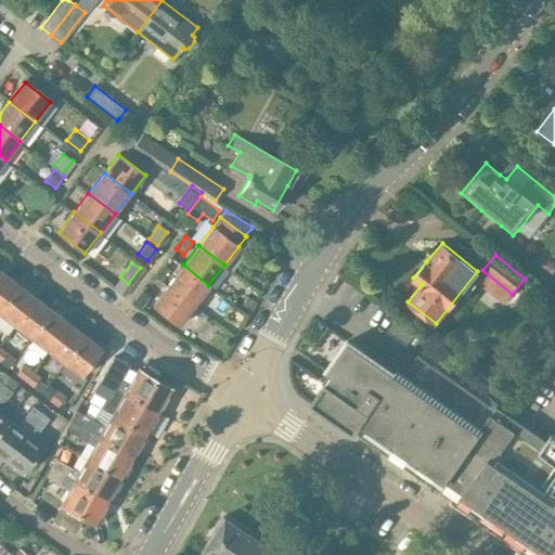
[(208,285),(183,265),(168,284),(194,305),(208,285)]
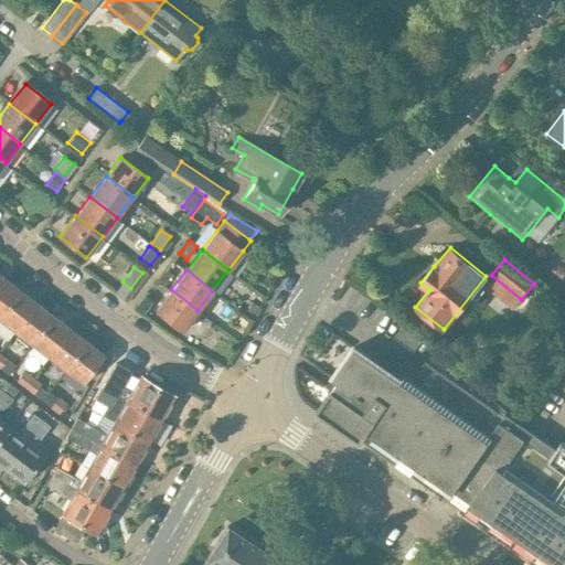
[(167,270),(158,281),(164,286),(173,276),(167,270)]
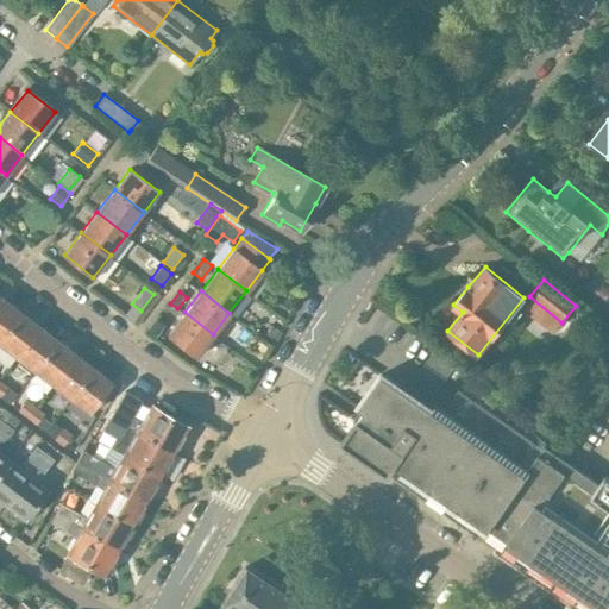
[(5,301),(0,306),(0,343),(23,314),(5,301)]
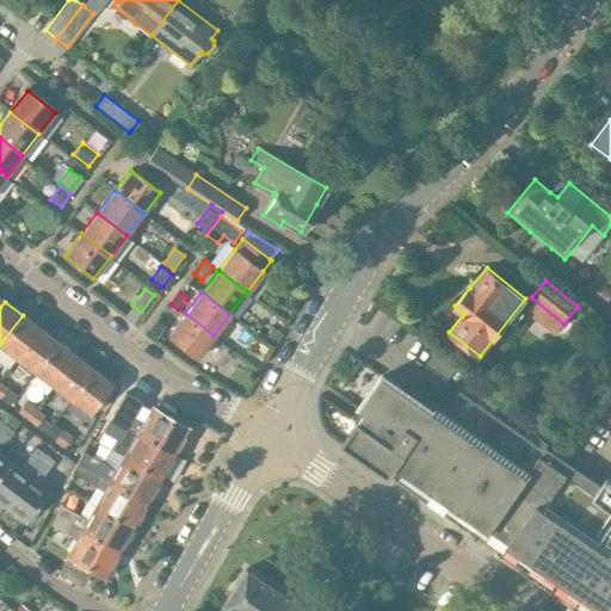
[(167,337),(196,358),(214,335),(185,313),(167,337)]
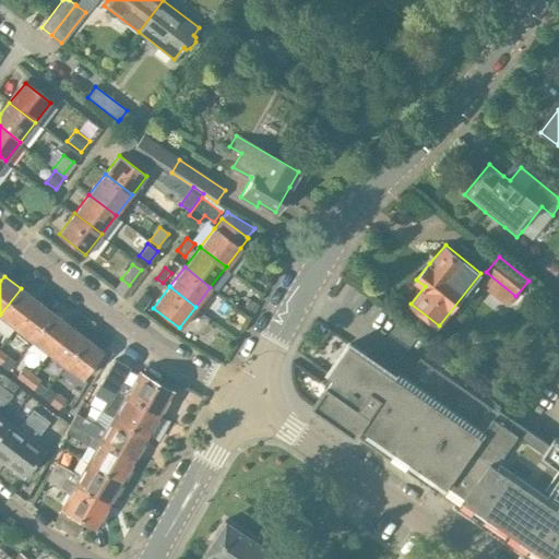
[(21,288),(0,314),(0,316),(16,329),(37,301),(21,288)]
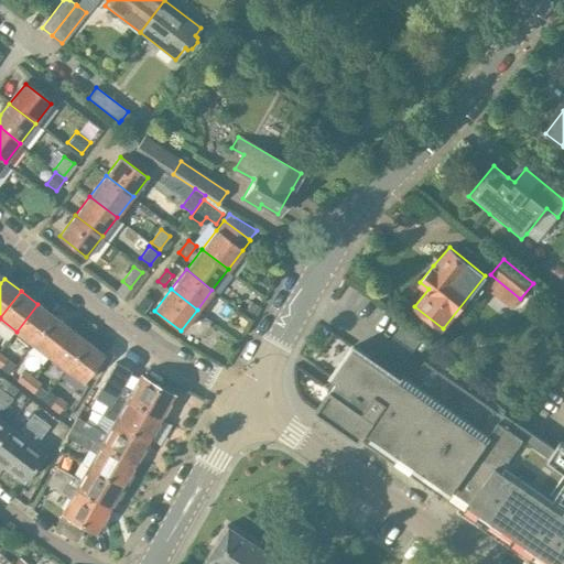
[(143,294),(134,305),(137,306),(143,312),(152,301),(145,296),(143,294)]
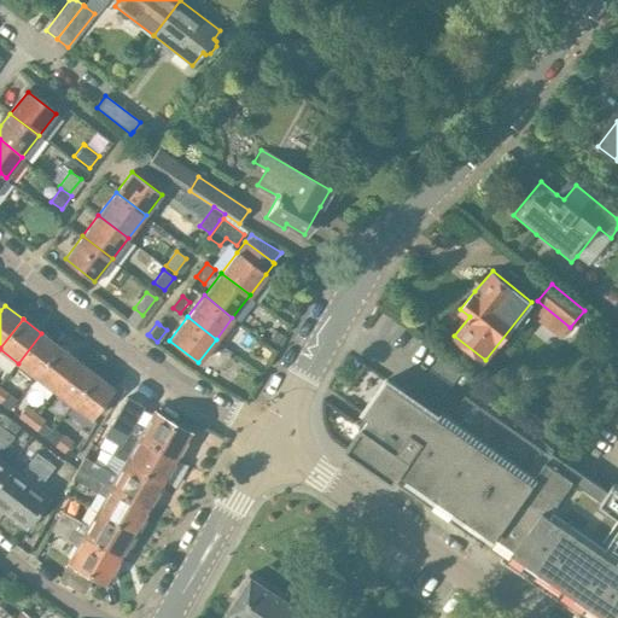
[(283,336),(275,331),(267,345),(274,349),(283,336)]
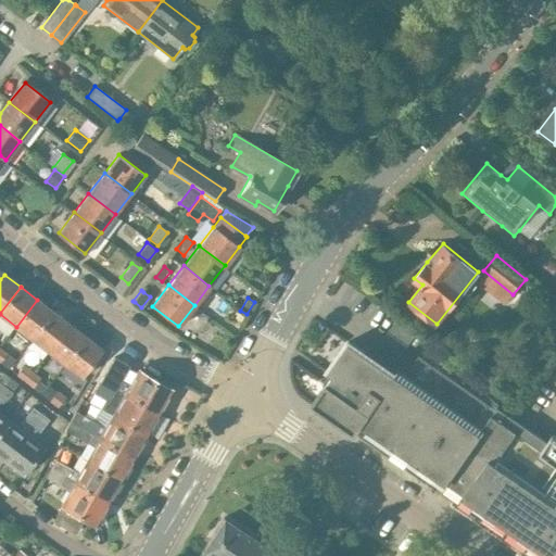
[(37,300),(16,327),(33,339),(53,312),(37,300)]
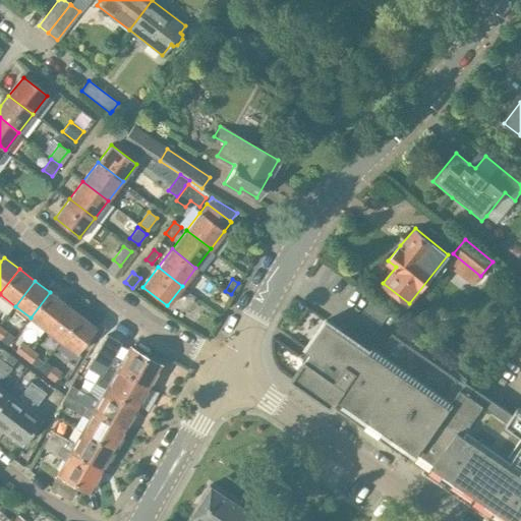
[(50,292),(31,317),(46,330),(66,304),(50,292)]
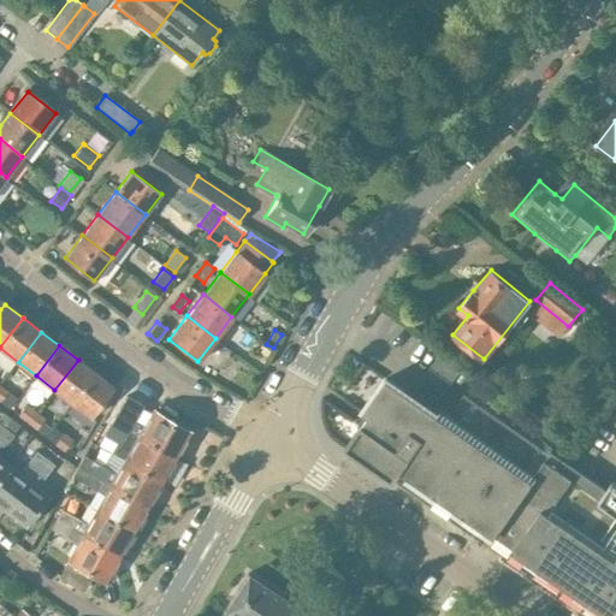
[(439,355),(424,375),(444,392),(460,371),(439,355)]
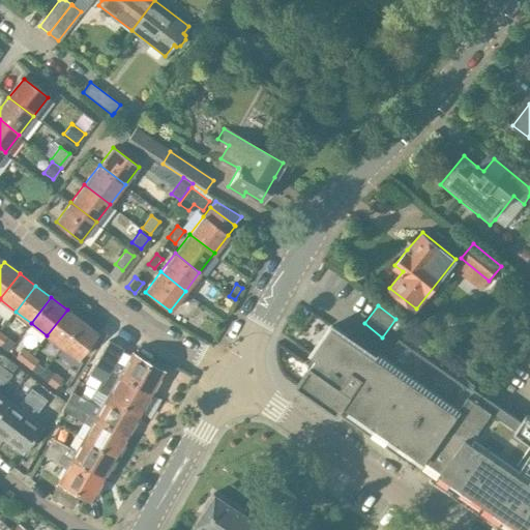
[(67,310),(47,335),(62,348),(83,322),(67,310)]
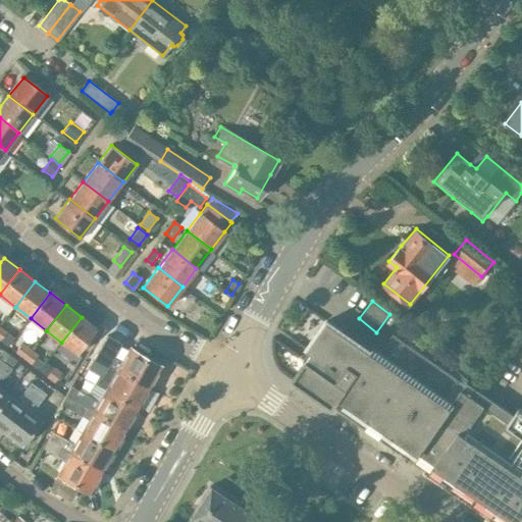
[(82,317),(61,343),(76,354),(96,327),(82,317)]
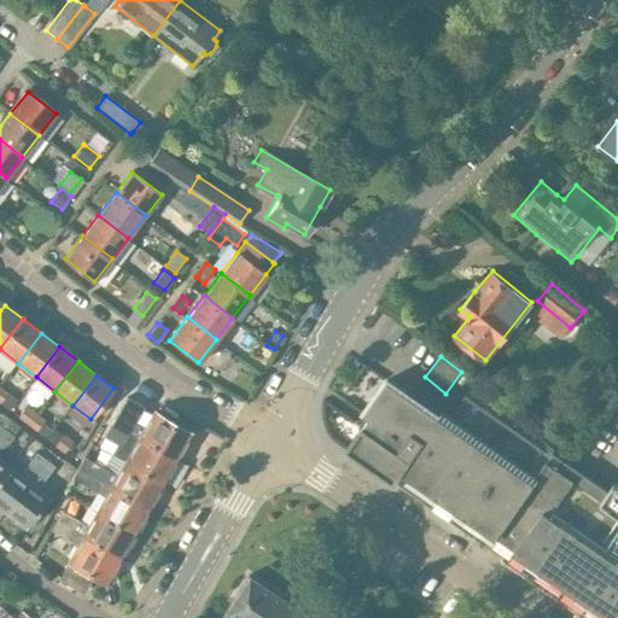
[(366,414),(371,417),(363,426),(362,426),(347,448),(489,547),(490,547),(503,555),(503,557),(586,613),(593,617),(617,617),(617,487),(614,484),(608,494),(555,456),(555,455),(554,454),(553,455),(465,395),(452,414),(442,407),(438,414),(388,379),(363,413),(366,414)]
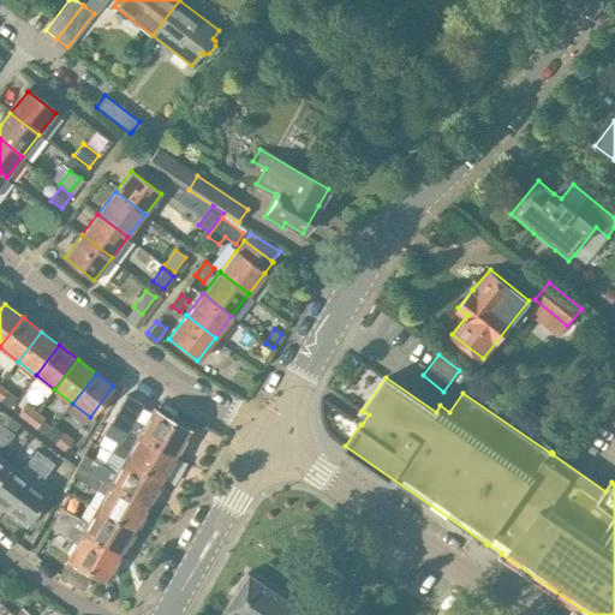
[(126,395),(112,421),(129,430),(175,457),(190,430),(155,411),(153,410),(143,427),(133,421),(143,404),(142,404),(126,395)]
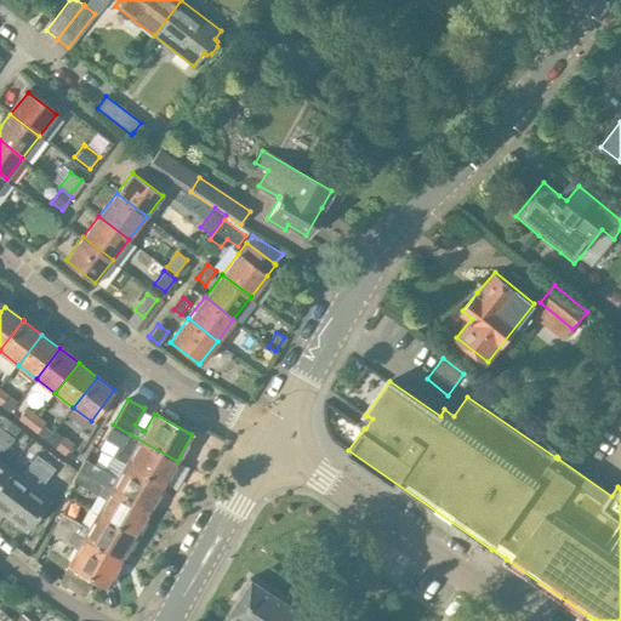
[(27,408),(17,420),(28,427),(36,415),(27,408)]
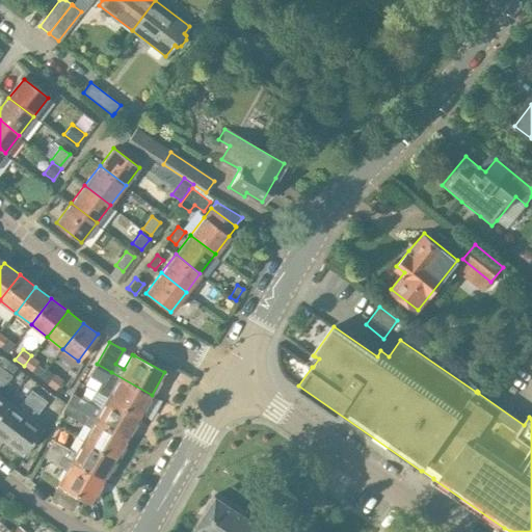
[(31,355),(24,366),(31,371),(31,372),(38,362),(31,355)]
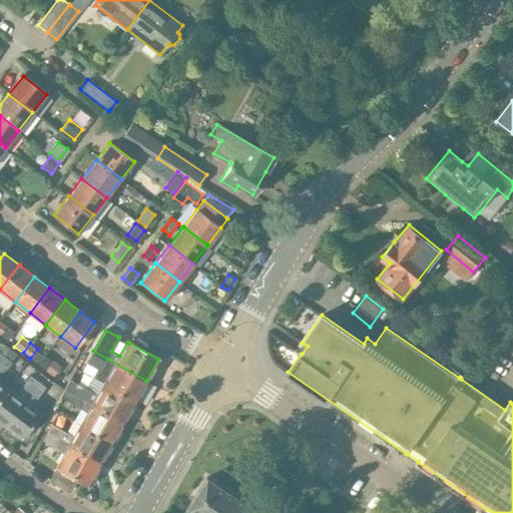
[(0,361),(10,349),(3,344),(0,347),(0,361)]
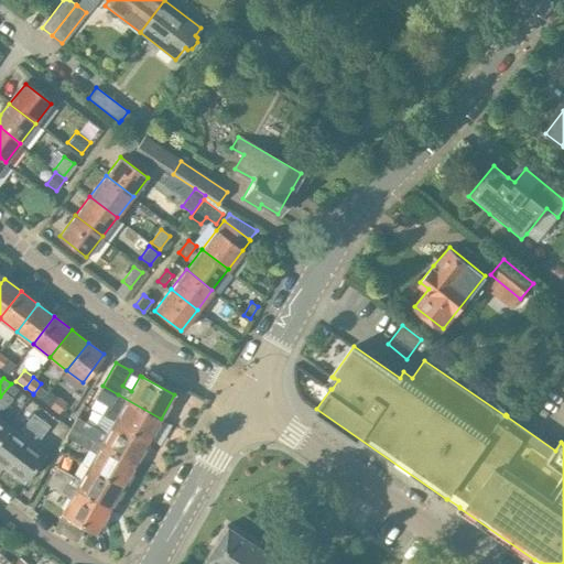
[(11,383),(0,397),(0,436),(9,426),(0,420),(0,408),(3,410),(19,390),(11,383)]
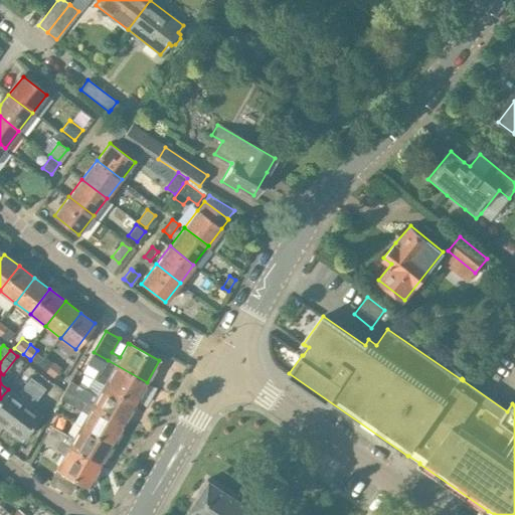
[(94,352),(87,364),(97,370),(93,378),(106,386),(135,403),(147,382),(108,360),(94,352)]
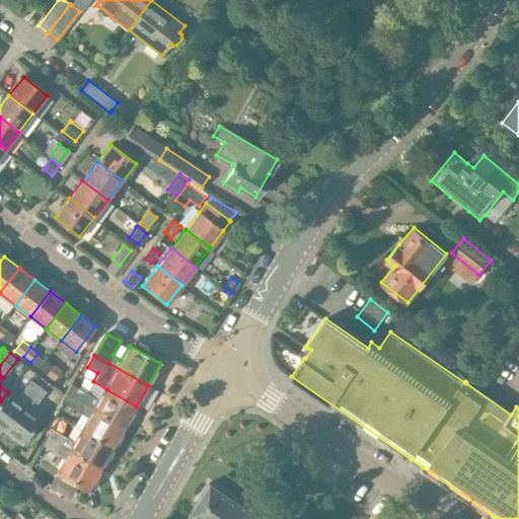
[(47,373),(46,374),(54,380),(54,379),(61,371),(53,365),(47,373)]
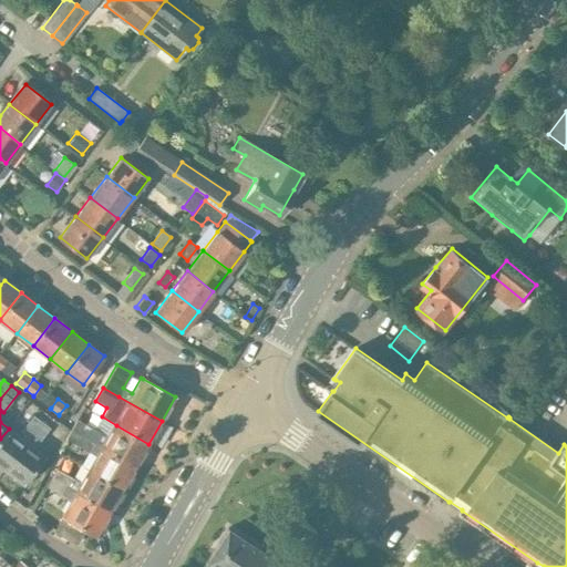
[(9,429),(0,439),(0,466),(4,471),(41,422),(33,415),(23,429),(18,435),(9,429)]
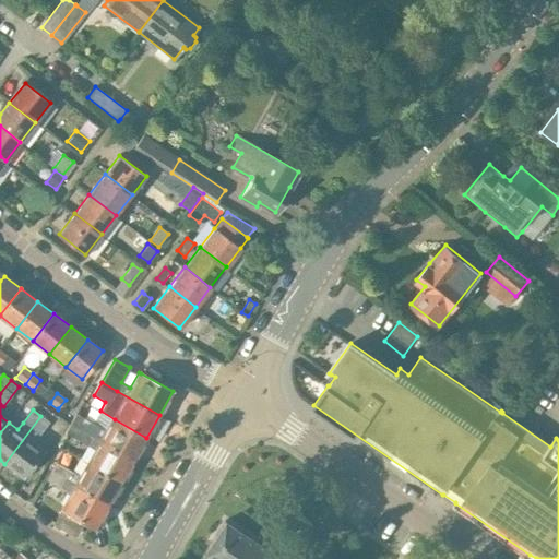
[(75,414),(71,423),(134,459),(146,438),(115,419),(107,432),(93,424),(75,414)]
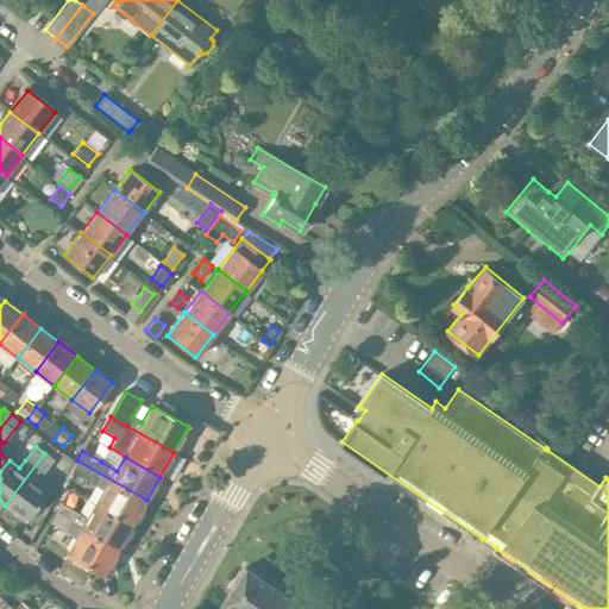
[(44,453),(5,506),(6,507),(26,521),(49,491),(33,478),(39,470),(43,473),(54,460),(45,454),(44,453)]
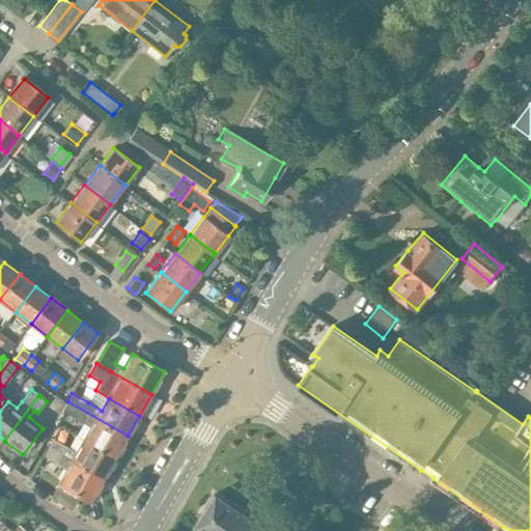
[(66,403),(62,411),(92,427),(85,439),(116,456),(128,436),(67,401),(66,403)]
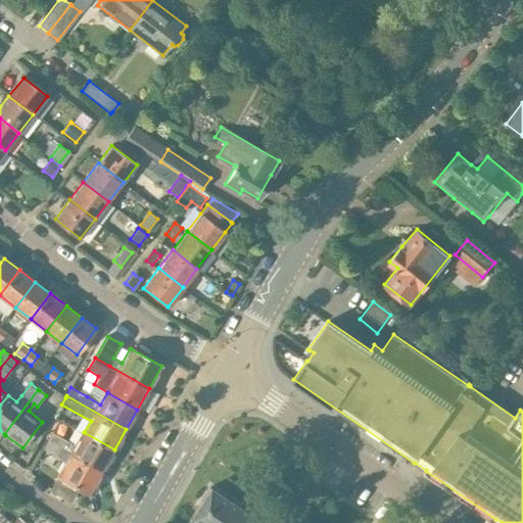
[(76,446),(52,433),(47,441),(101,472),(114,449),(84,432),(76,446)]
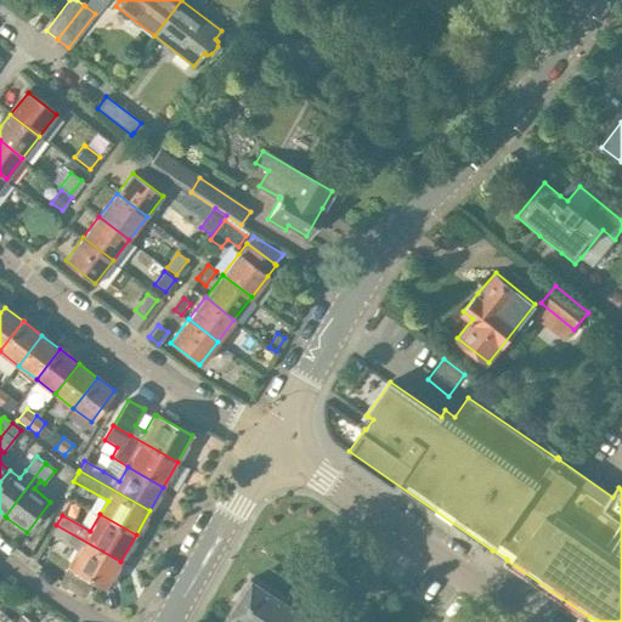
[(51,533),(79,549),(60,583),(83,595),(92,578),(107,587),(120,561),(56,525),(51,533)]
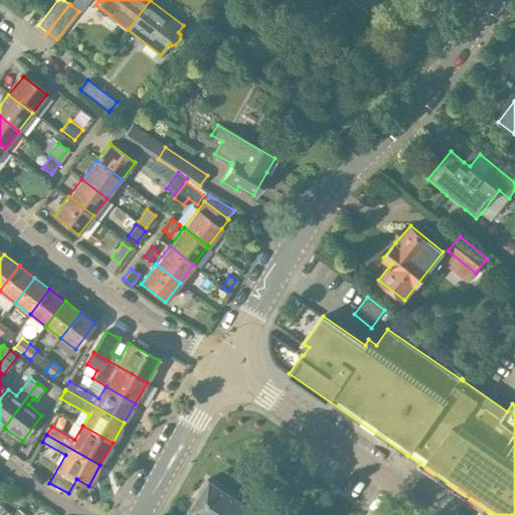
[(190,514),(247,514),(251,509),(206,480),(185,512),(190,514)]
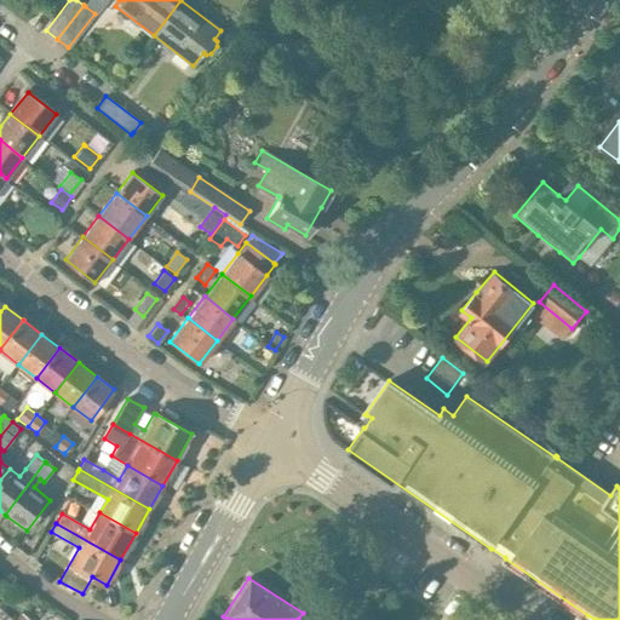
[(333,592),(315,619),(338,619),(350,603),(333,592)]
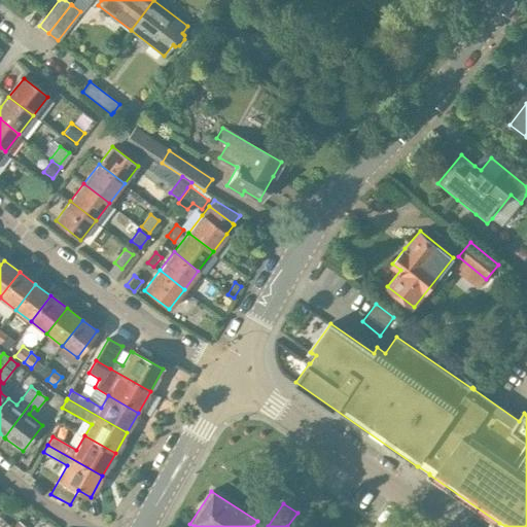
[(11,517),(6,523),(11,526),(14,526),(19,522),(11,517)]
